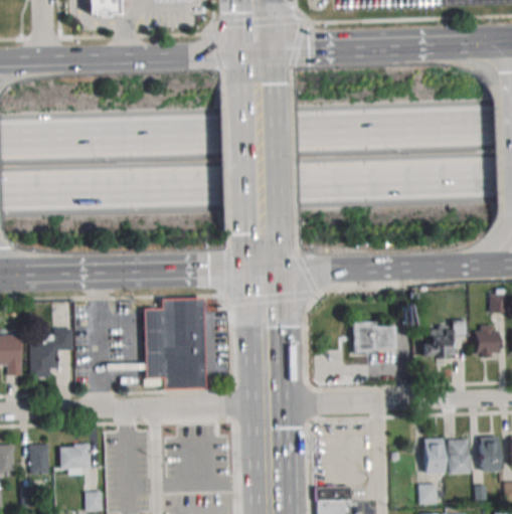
[(120,15),(119,0),(88,0),(89,14),(93,14),(93,15),(98,15),(98,17),(110,16),(110,15),(120,15)]
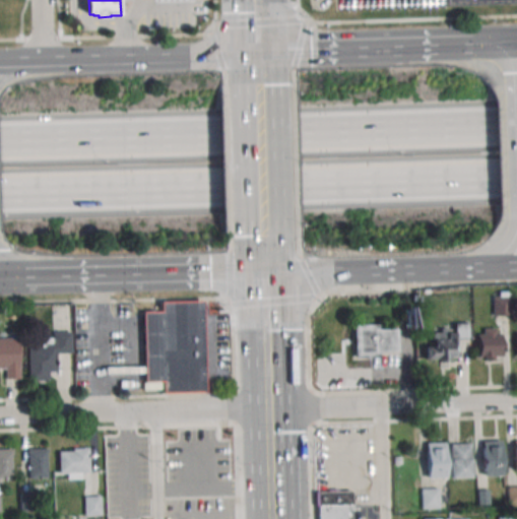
[(511,314),(511,295),(494,295),(494,314),(511,314)]
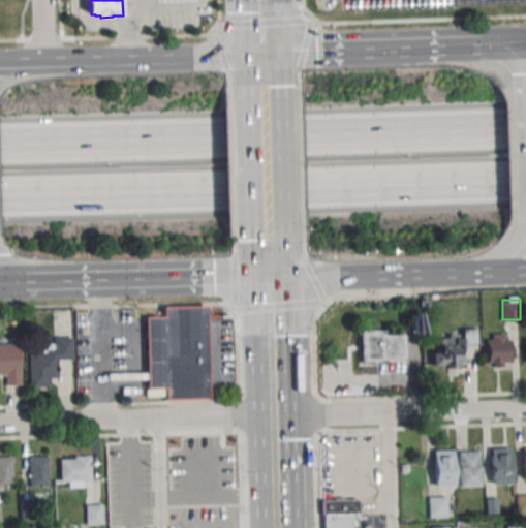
[(208,306),(212,399),(167,401),(167,387),(151,387),(148,318),(166,317),(165,308),(208,306)]
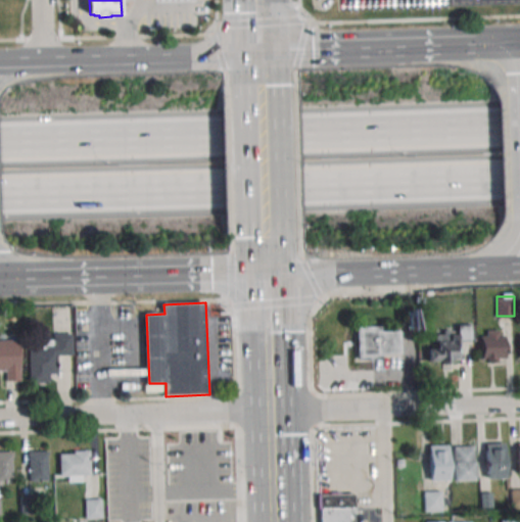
[(429,362),(461,362),(461,340),(472,340),(472,323),(457,323),(457,334),(429,334),(429,362)]
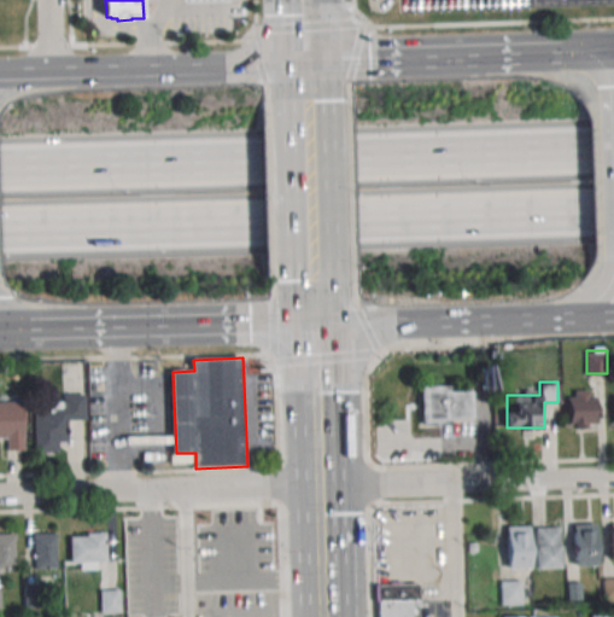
[(475,417),(474,390),(452,390),(451,384),(422,385),(424,424),(451,423),(451,418),(475,417)]
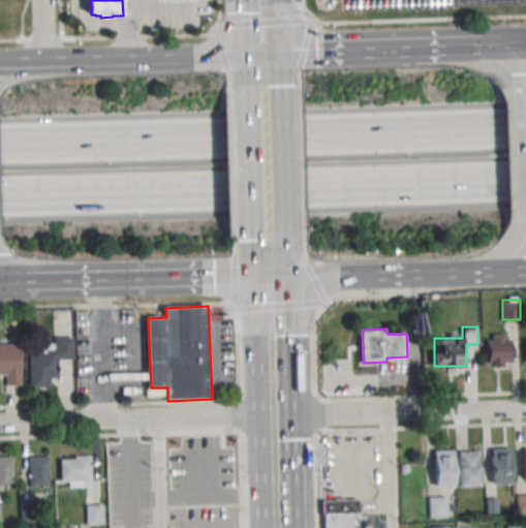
[(493,334),(494,339),(487,339),(487,366),(513,365),(513,340),(507,340),(507,334),(493,334)]
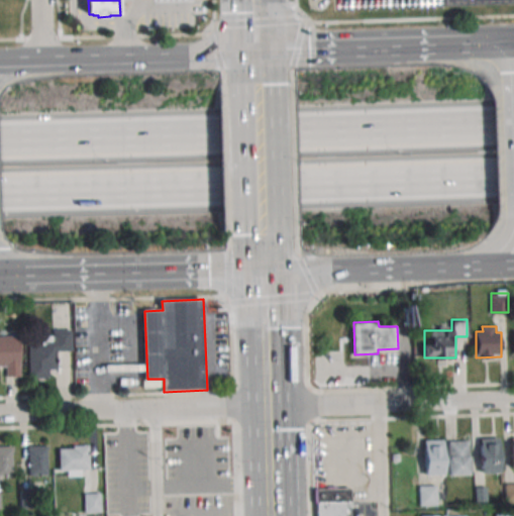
[(52,378),(52,369),(59,369),(59,349),(73,349),(72,328),(55,328),(55,335),(42,335),(43,344),(30,344),(30,378),(52,378)]
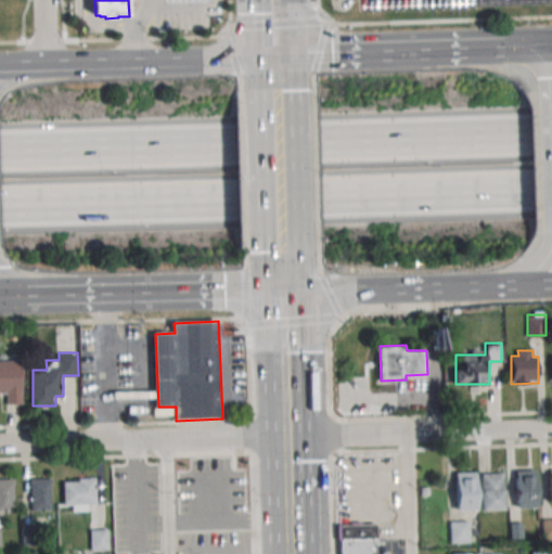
[(24,402),(22,358),(0,358),(0,393),(8,393),(8,403),(24,402)]
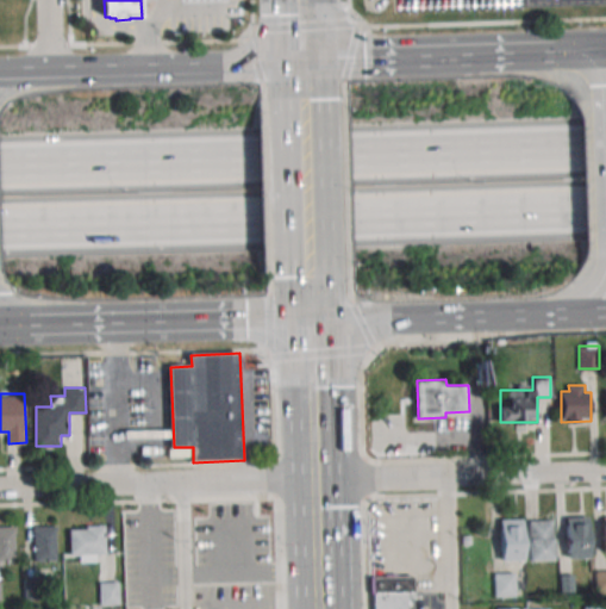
[(567,515),(567,558),(591,558),(591,515),(567,515)]
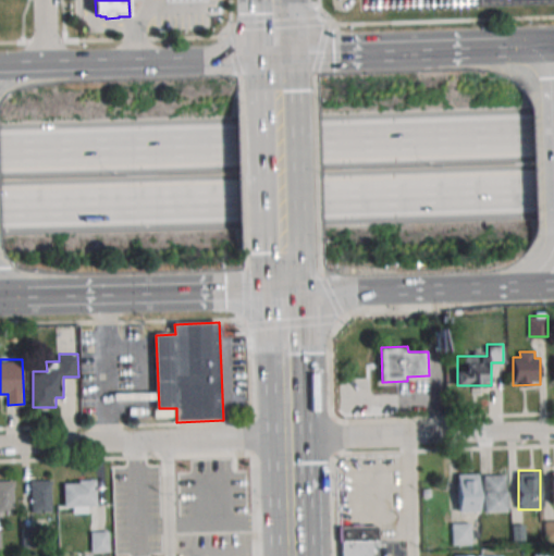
[(480,472),(459,472),(459,510),(480,510),(480,472)]
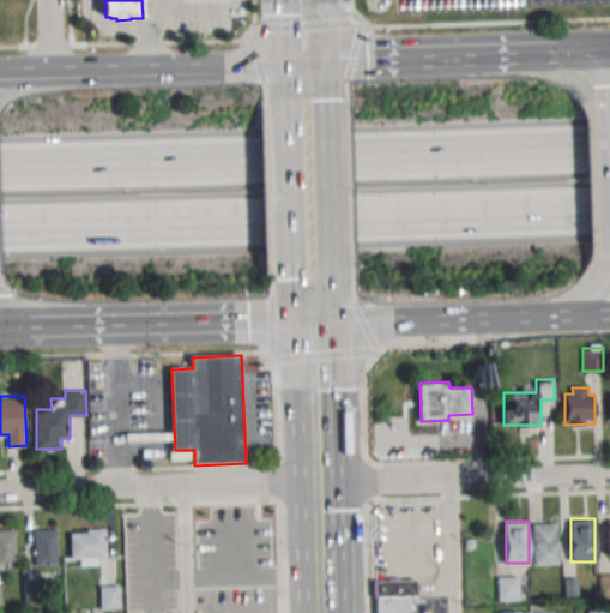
[(559,521),(535,521),(535,563),(559,563),(559,521)]
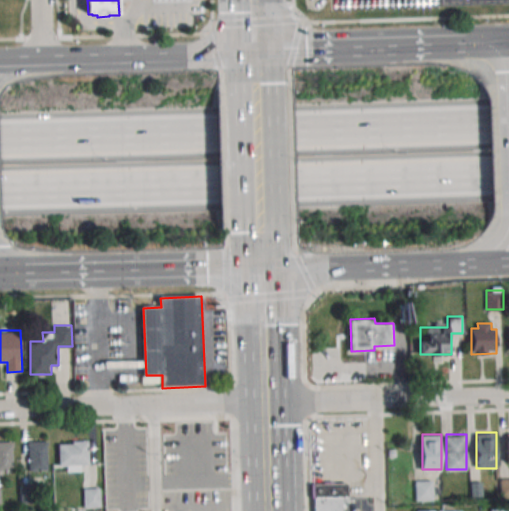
[(28,442),(29,447),(30,447),(31,471),(49,470),(48,446),(50,446),(49,441),(28,442)]
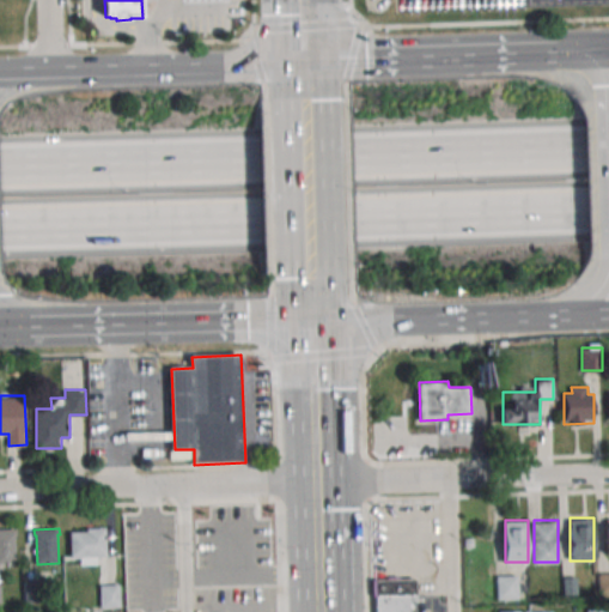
[(108,528),(109,557),(99,558),(99,564),(81,564),(81,558),(73,558),(72,532),(89,532),(89,528),(108,528)]
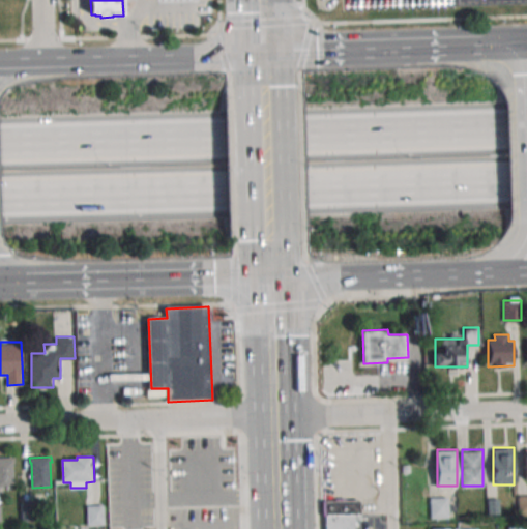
[(0,458),(16,458),(16,463),(13,463),(15,487),(0,487),(0,458)]
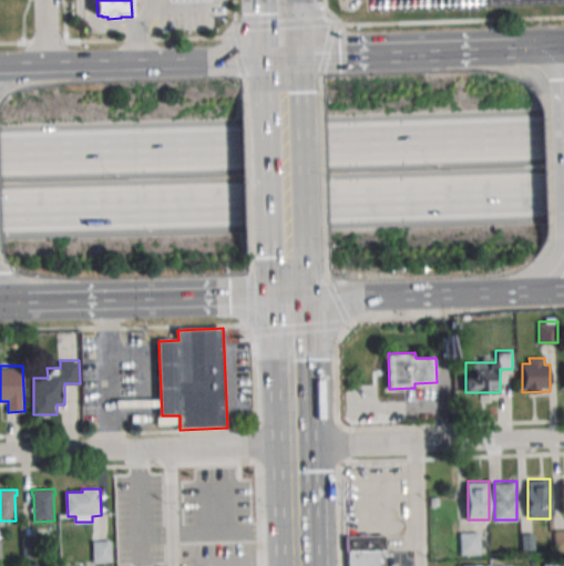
[(481,552),(481,531),(461,531),(461,552),(481,552)]
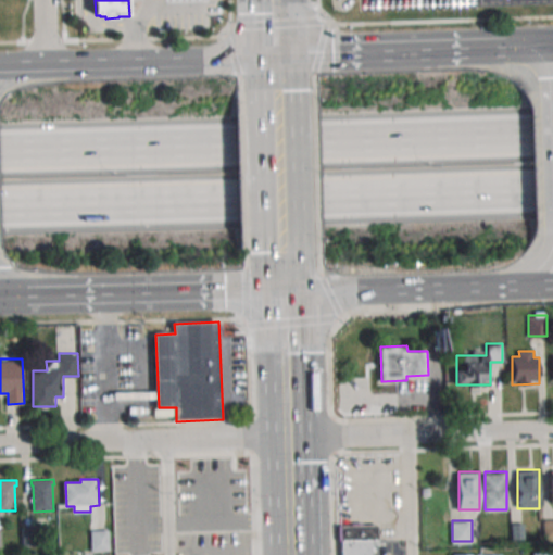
[(342,554),(341,541),(338,542),(337,526),(379,524),(380,541),(372,541),(372,554),(342,554)]
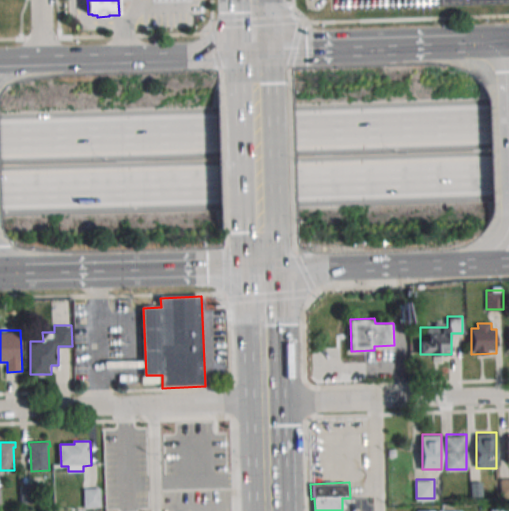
[(484,482),(484,497),(473,497),(473,482),(484,482)]
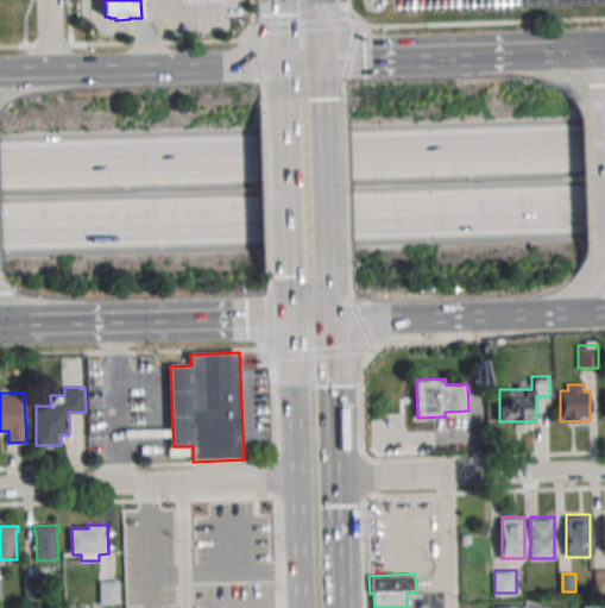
[(44,577),(44,600),(27,600),(26,578),(44,577)]
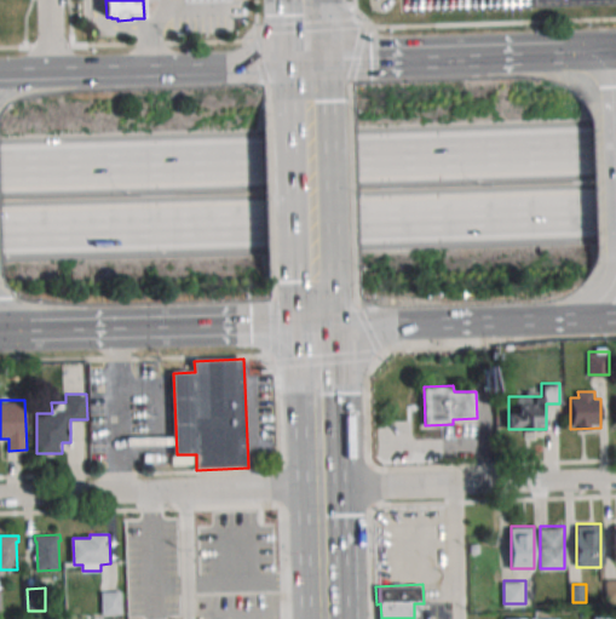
[(103,592),(104,615),(124,614),(122,591),(103,592)]
